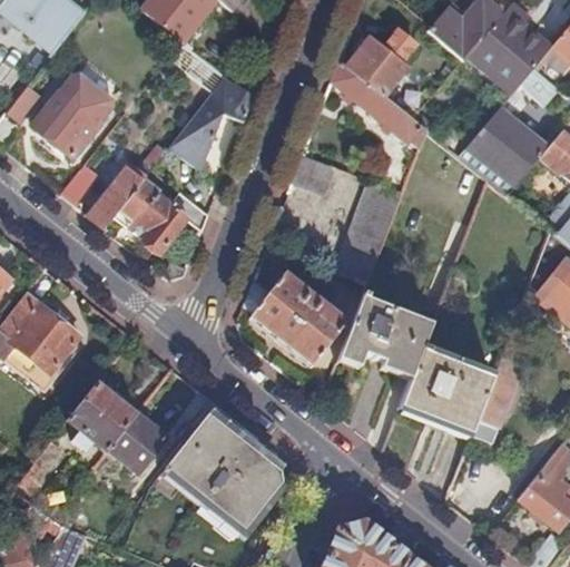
[(0,11),(17,26),(51,54),(82,13),(66,0),(5,0),(0,6),(0,11)]
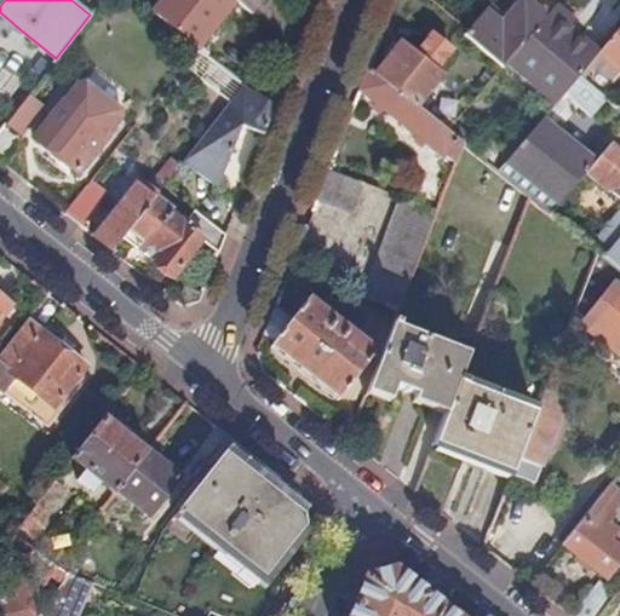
[(170,0),(158,16),(196,46),(206,53),(245,6),(236,0),(170,0)]
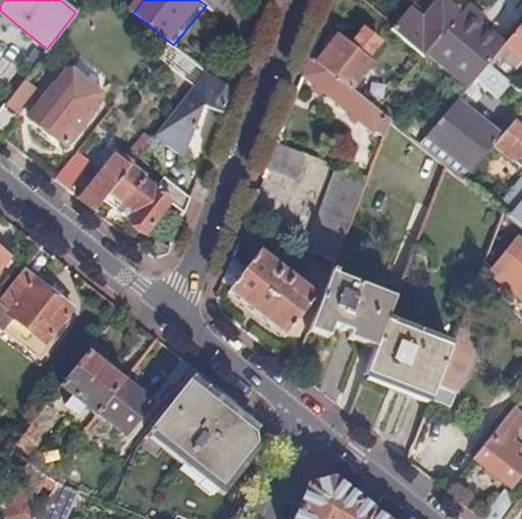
[(210,0),(206,5),(211,9),(218,0),(210,0)]
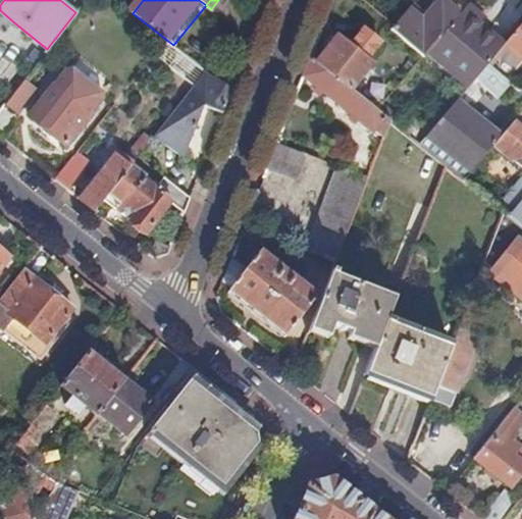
[(409,7),(395,26),(393,29),(424,55),(428,49),(468,4),(463,0),(446,0),(445,2),(442,0),(438,0),(422,19),(409,7)]
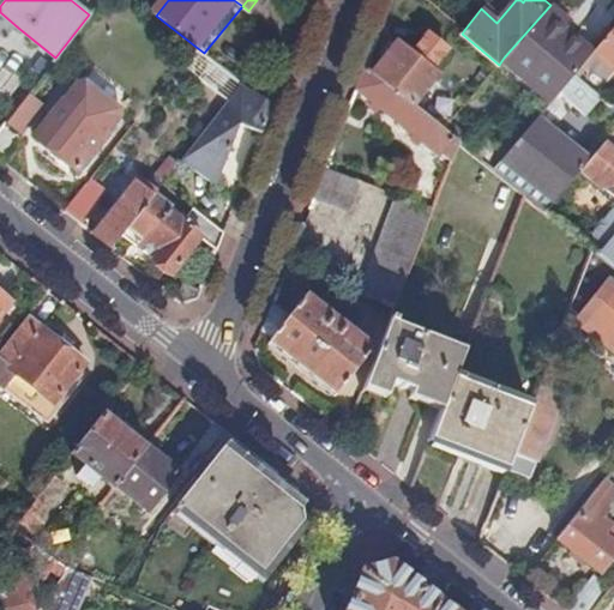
[(589,0),(587,6),(606,13),(609,0),(589,0)]
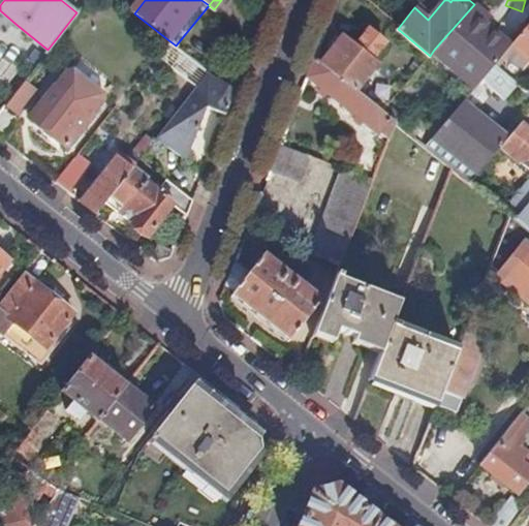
[(474,4),(434,50),(475,86),(481,79),(494,65),(507,50),(483,29),(491,19),(474,4)]
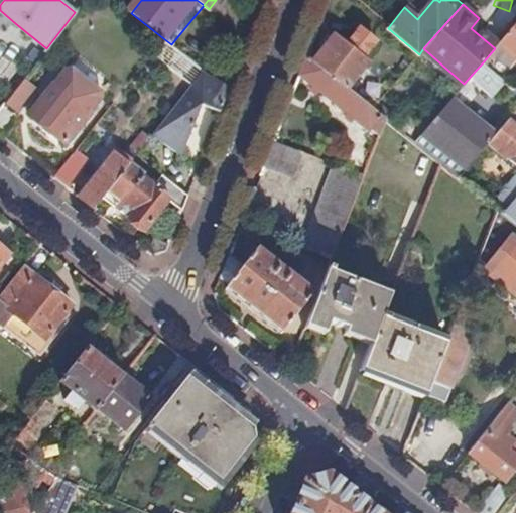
[(0,10),(0,30),(6,35),(15,23),(0,10)]
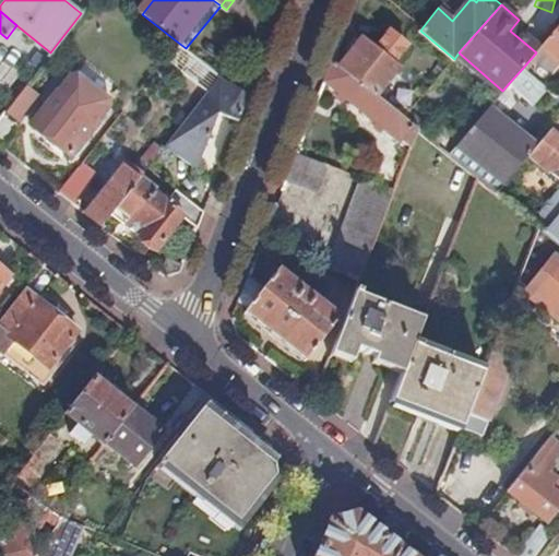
[(558,24),(536,52),(522,69),(547,90),(558,74),(558,24)]
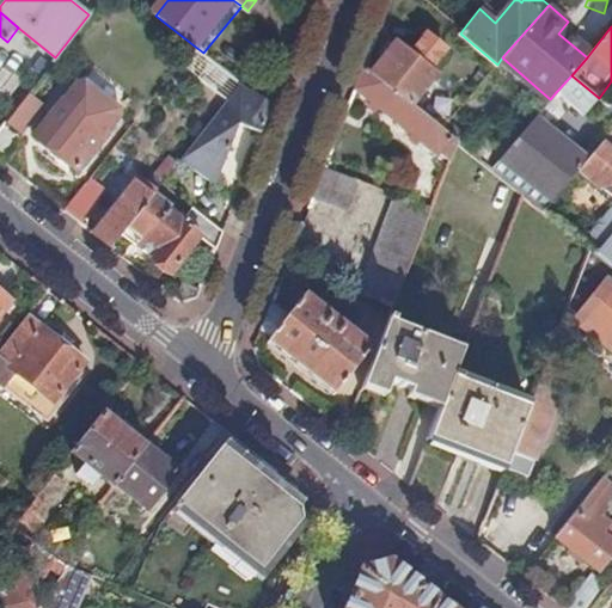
[(396,43),(372,74),(412,105),(436,75),(396,43)]
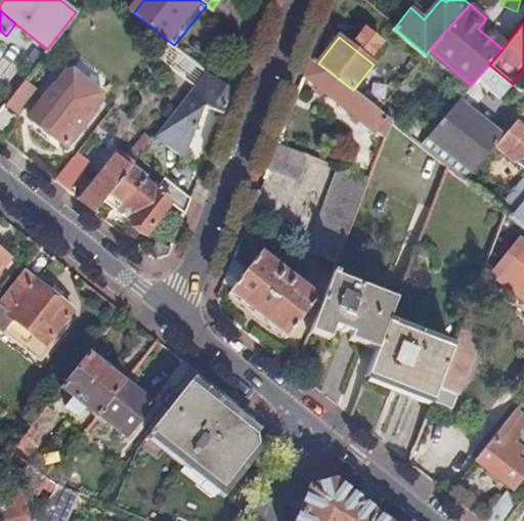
[(166,39),(160,47),(200,80),(206,72),(207,71),(174,45),(166,39)]
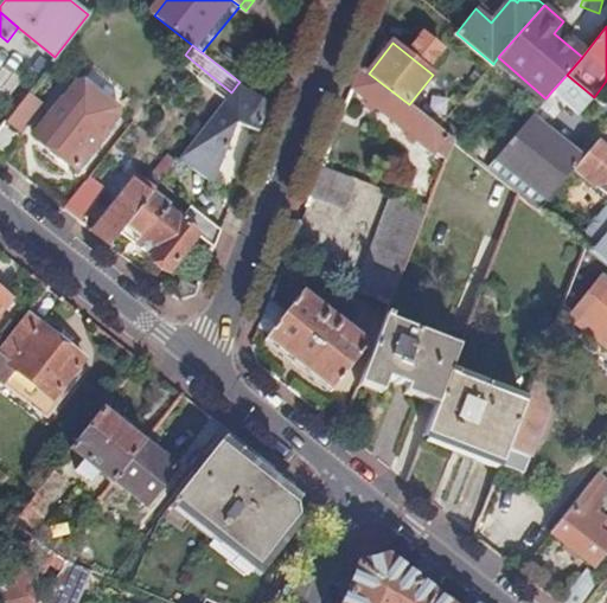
[(360,68),(352,90),(377,108),(375,111),(381,116),(383,114),(433,154),(438,151),(447,159),(454,140),(439,128),(409,104),(369,74),(360,68)]
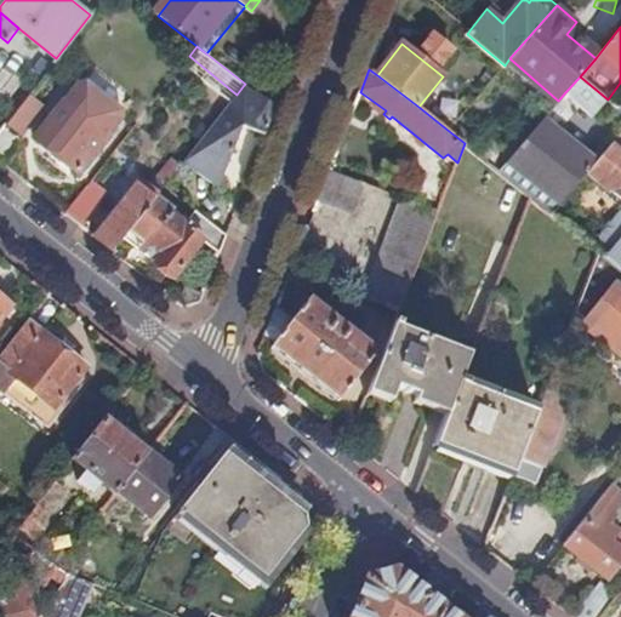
[(580,76),(565,92),(594,115),(608,100),(580,76)]
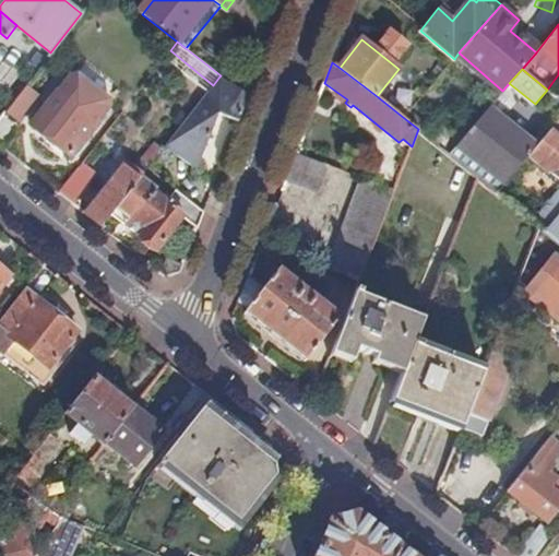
[(107,97),(76,74),(71,74),(59,91),(57,90),(31,123),(70,155),(96,120),(95,119),(107,104),(107,97)]
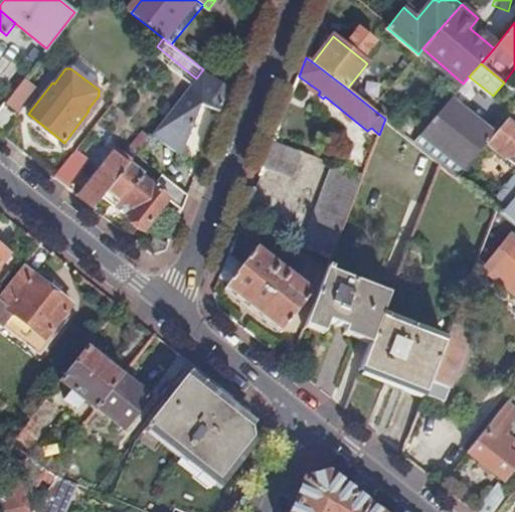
[(202,70),(196,78),(158,125),(151,134),(182,154),(202,104),(220,110),(230,84),(202,70)]
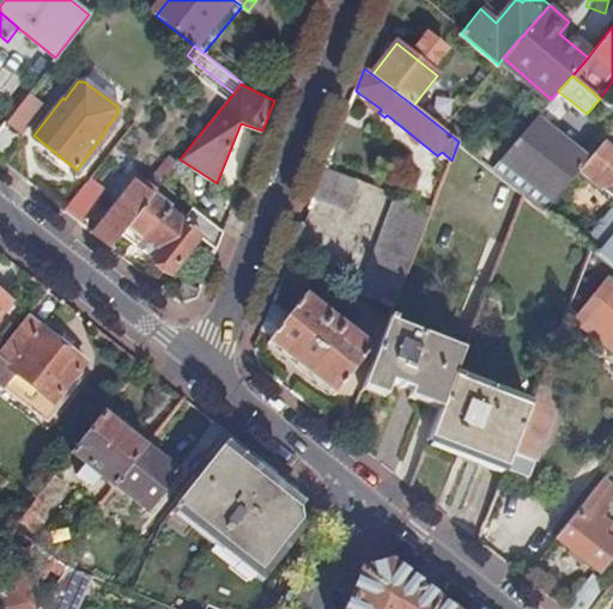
[(536,117),(502,159),(554,201),(581,169),(588,162),(536,117)]
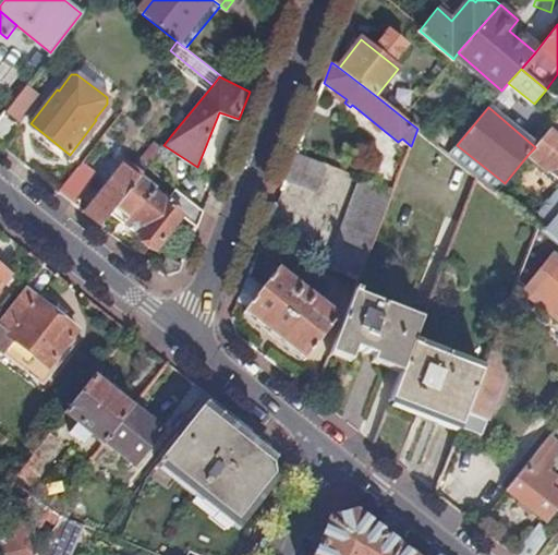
[(4,109),(0,115),(0,142),(17,119),(4,109)]
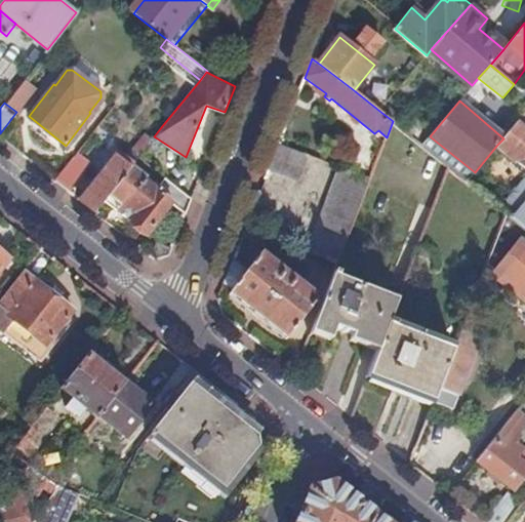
[(524,112),(503,138),(497,145),(524,168),(524,112)]
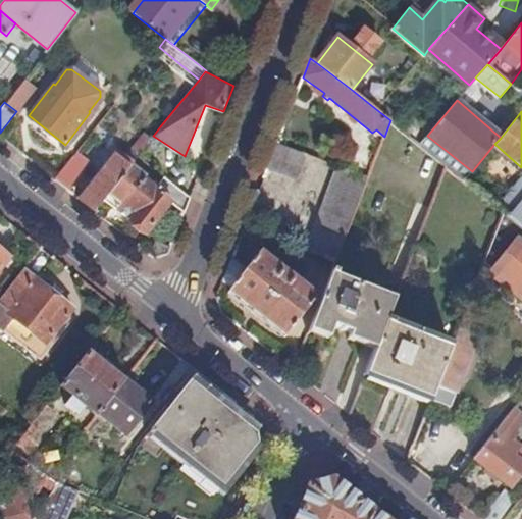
[(114,125),(105,118),(96,132),(104,138),(114,125)]
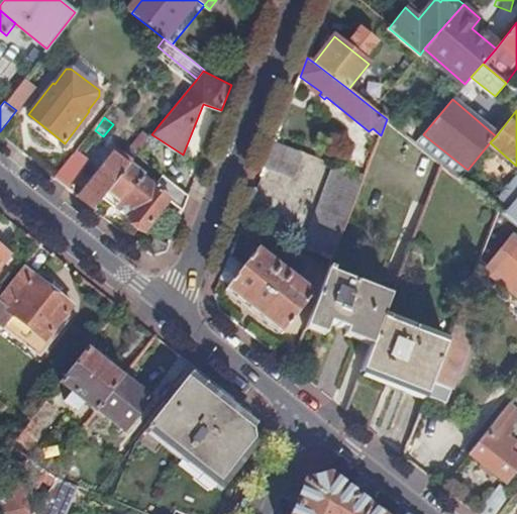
[(143,131),(149,136),(151,134),(159,125),(151,120),(143,131)]
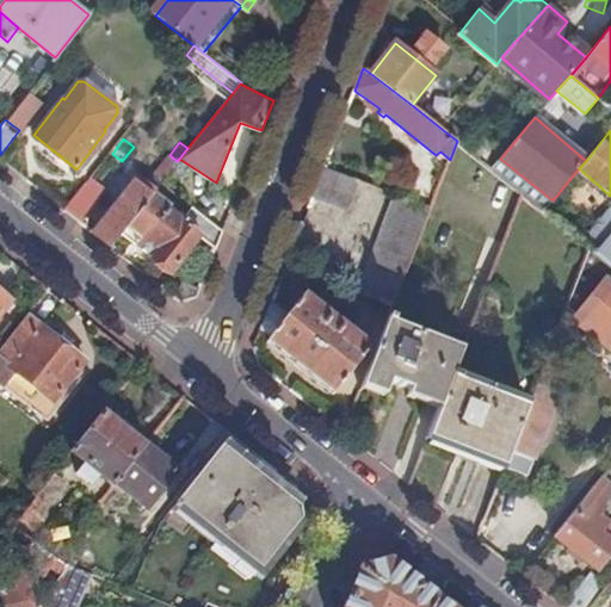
[(154,174),(161,180),(177,161),(170,155),(154,174)]
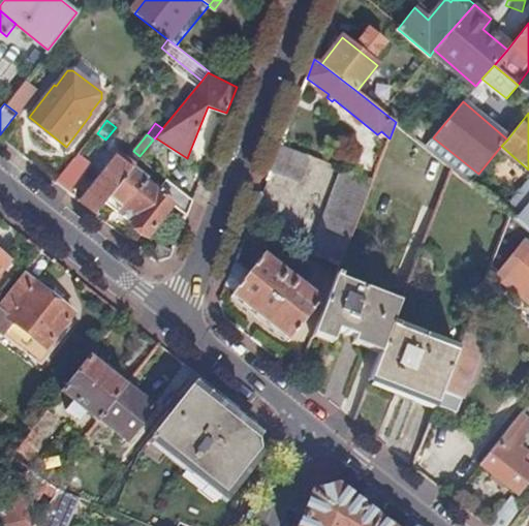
[(433,137),(425,146),(453,167),(471,182),(478,174),(433,137)]
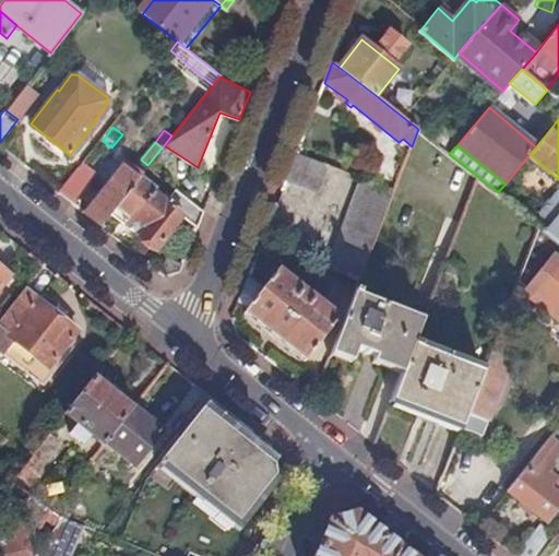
[(297,153),(286,179),(319,192),(330,165),(297,153)]
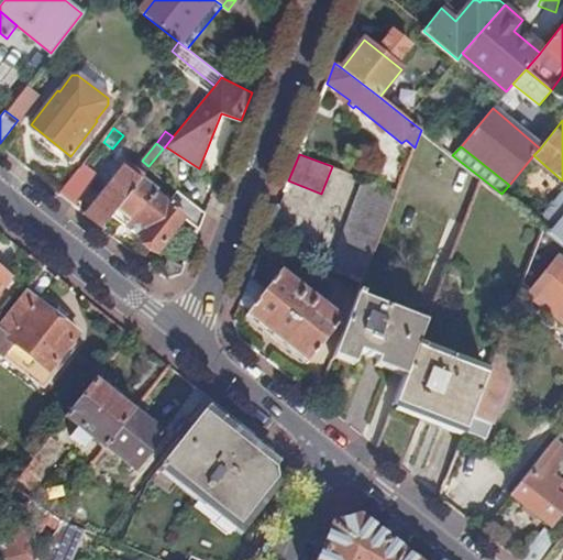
[(123,164),(84,213),(100,227),(111,213),(140,178),(144,172),(124,156),(121,162),(123,164)]
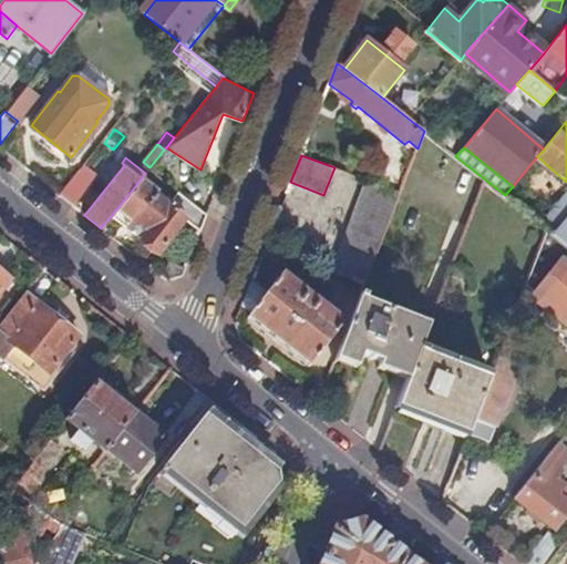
[(74,174),(59,195),(74,207),(93,182),(84,174),(80,178),(74,174)]
